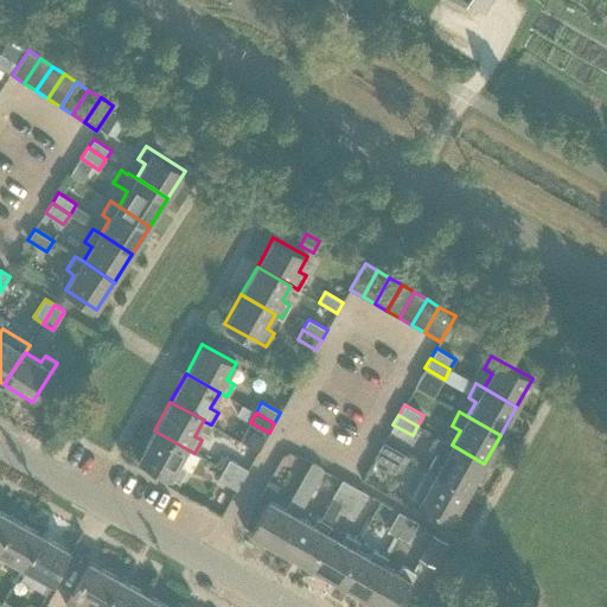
[(187,449),(154,430),(138,459),(178,481),(186,468),(179,465),(187,449)]
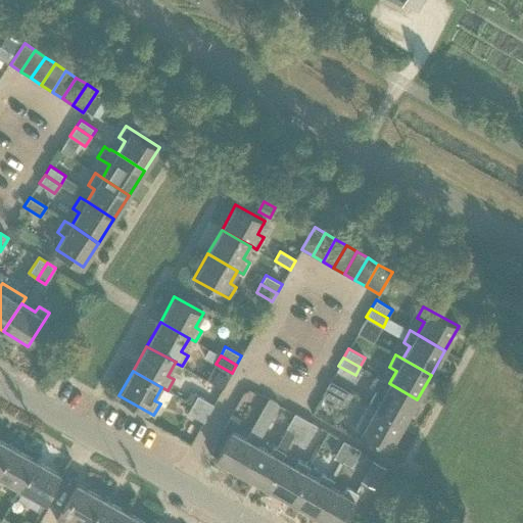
[(375,408),(403,424),(417,399),(389,383),(375,375),(370,385),(376,389),(368,403),(375,408)]
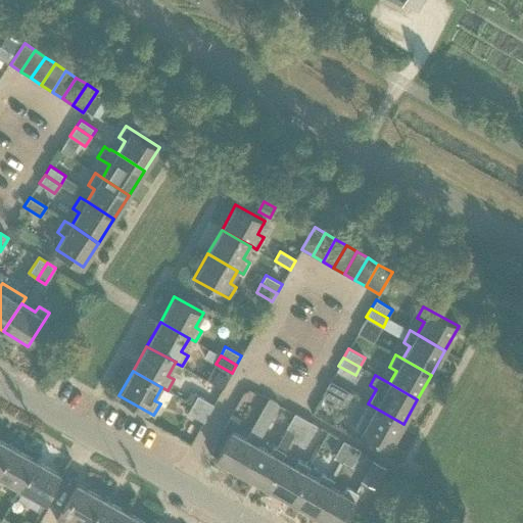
[(347,389),(331,380),(326,389),(342,398),(347,389)]
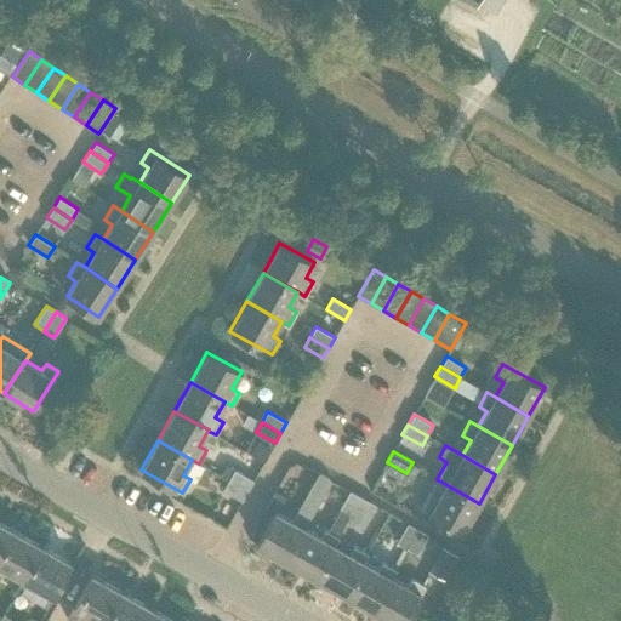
[(228,479),(248,490),(254,480),(234,469),(228,479)]
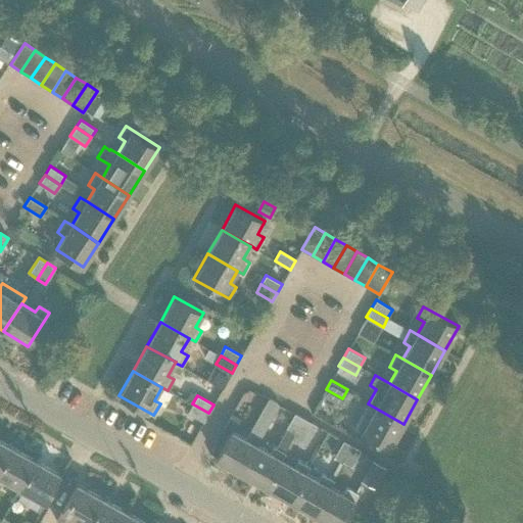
[(271,421),(280,405),(271,399),(262,416),(271,421)]
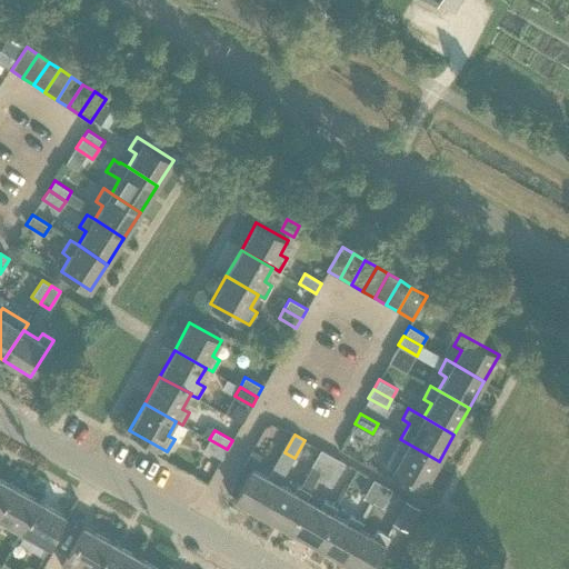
[(227,449),(209,439),(203,449),(221,459),(227,449)]
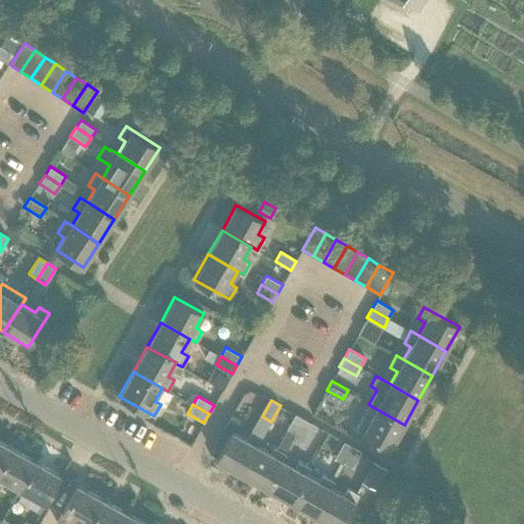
[(404,425),(376,408),(368,404),(362,417),(355,429),(362,433),(390,449),(404,425)]
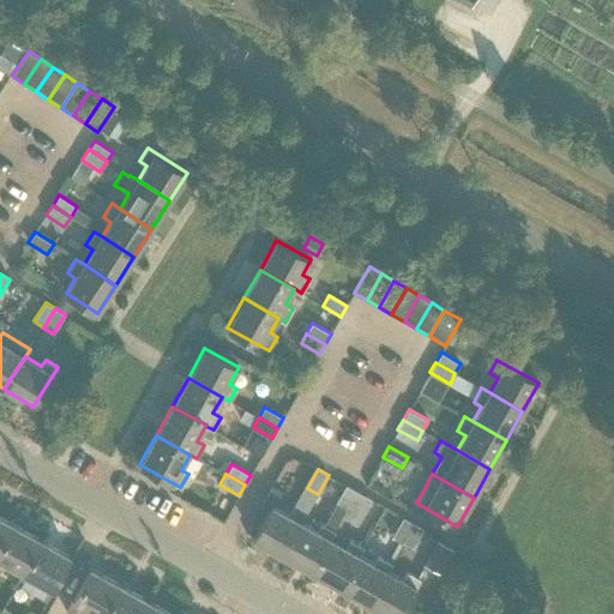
[(282,555),(309,571),(329,537),(330,537),(342,516),(356,491),(345,485),(324,524),(321,523),(317,530),(301,522),(282,555)]
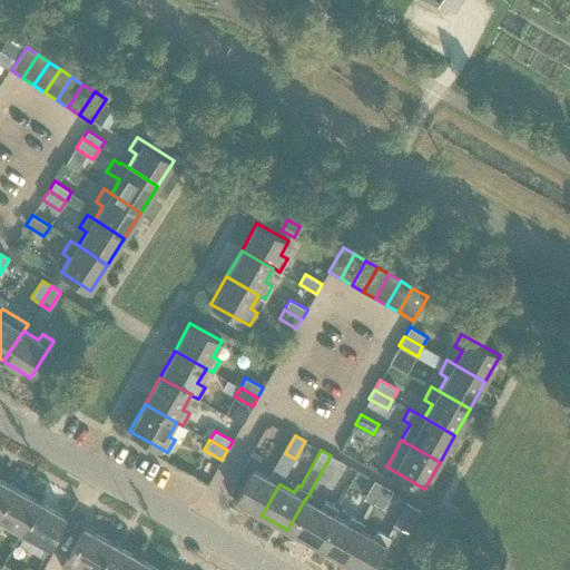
[(331,455),(317,479),(331,487),(344,463),(331,455)]
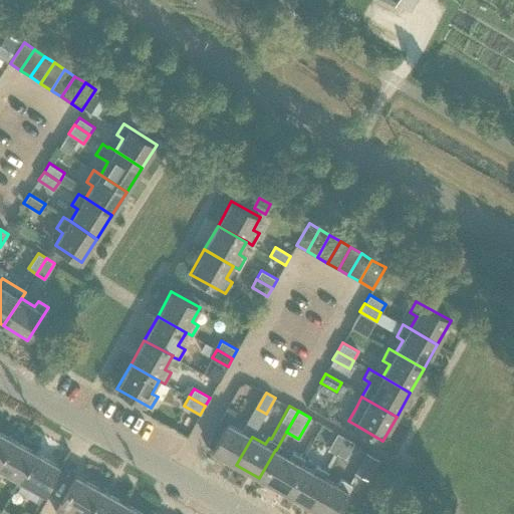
[(236,465),(252,437),(256,431),(245,425),(242,431),(228,423),(212,451),(236,465)]
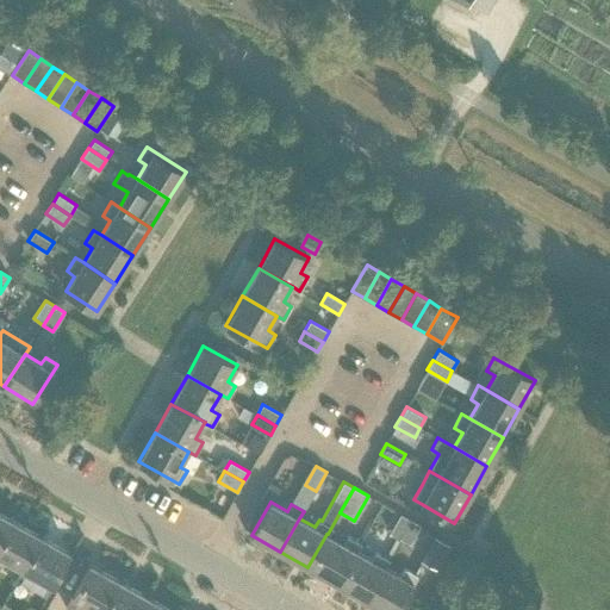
[(0,541),(12,521),(0,514),(0,541)]
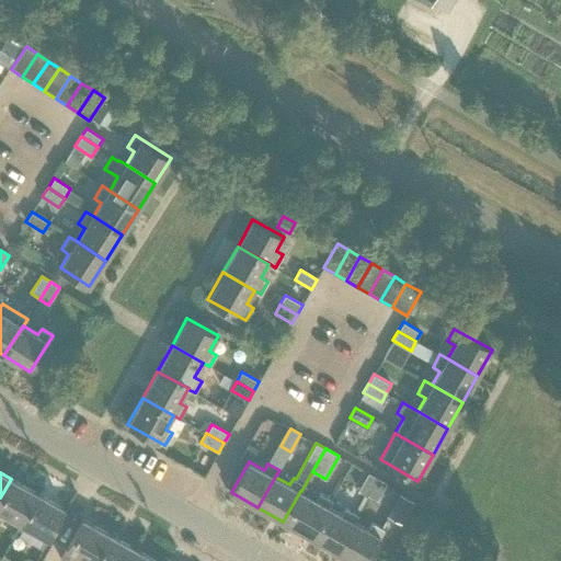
[(358,490),(367,495),(378,478),(368,472),(358,490)]
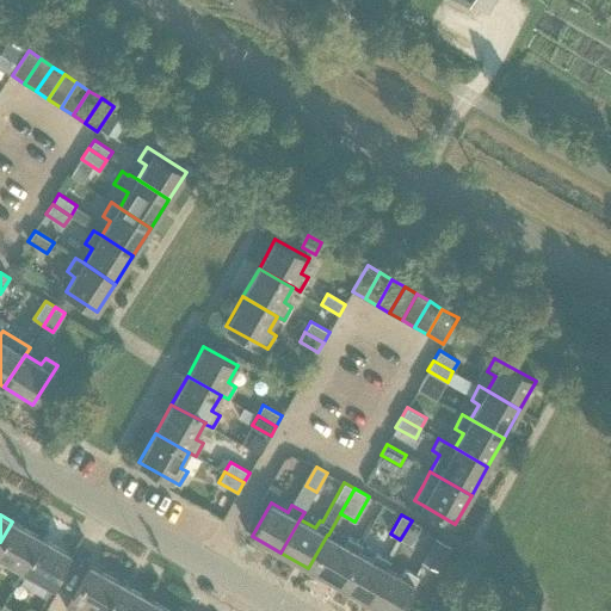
[(421,526),(412,520),(400,539),(411,545),(421,526)]
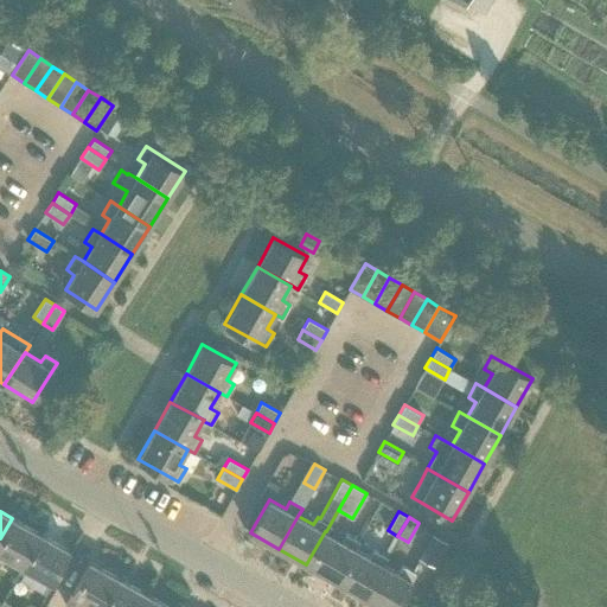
[(0,554),(23,567),(40,535),(12,518),(0,538),(0,554)]
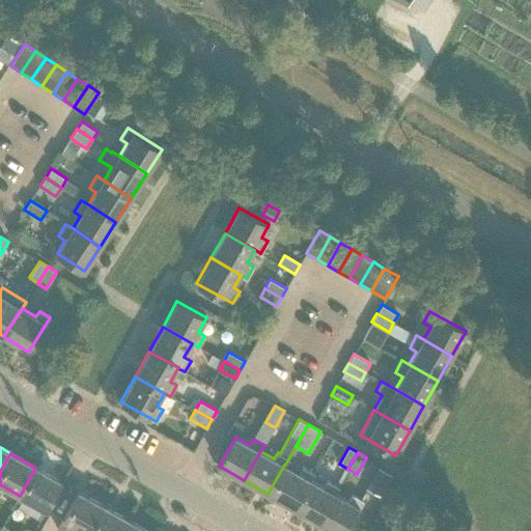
[(268,494),(292,508),(310,479),(313,473),(302,467),(299,473),(285,465),(284,465),(268,494)]
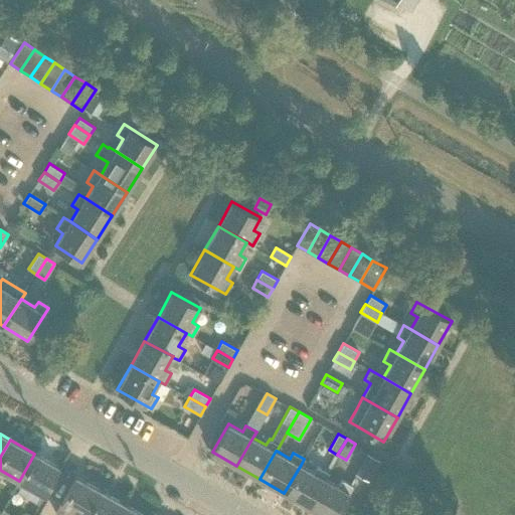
[(380,461),(367,453),(355,474),(369,481),(380,461)]
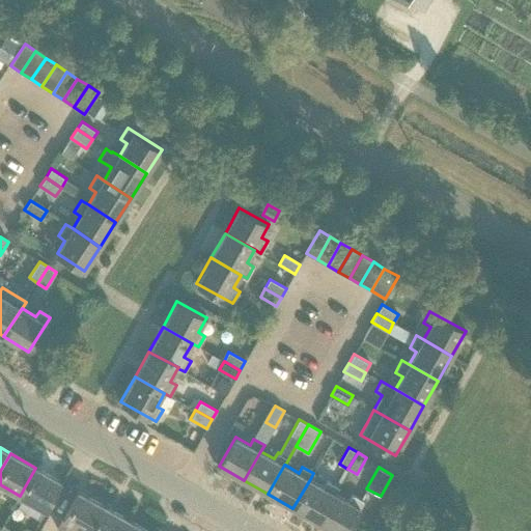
[(35,468),(20,496),(45,509),(60,481),(35,468)]
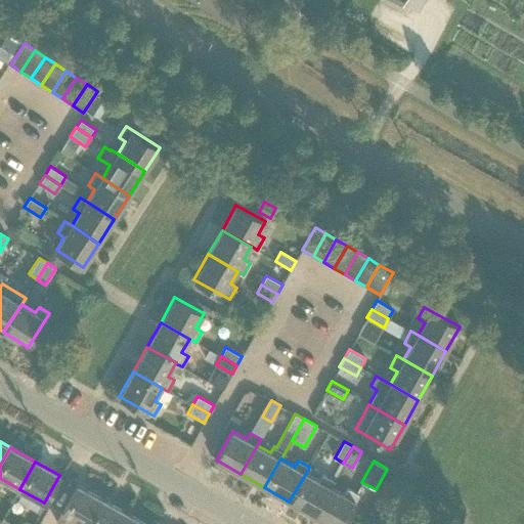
[(289,501),(313,515),(331,486),(334,480),(322,474),(319,480),(306,473),(289,501)]
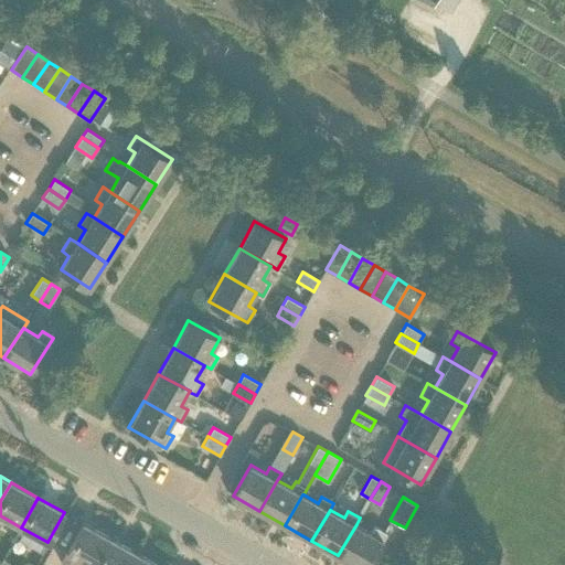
[(87,564),(94,564),(110,539),(83,523),(66,553),(87,564)]
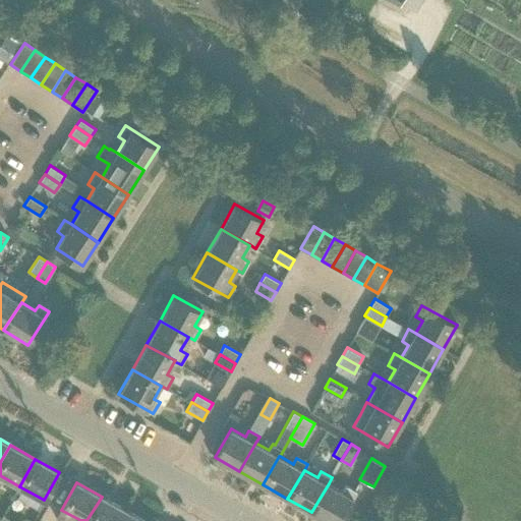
[(311,512),(327,520),(339,520),(356,491),(345,485),(342,491),(329,483),(311,512)]
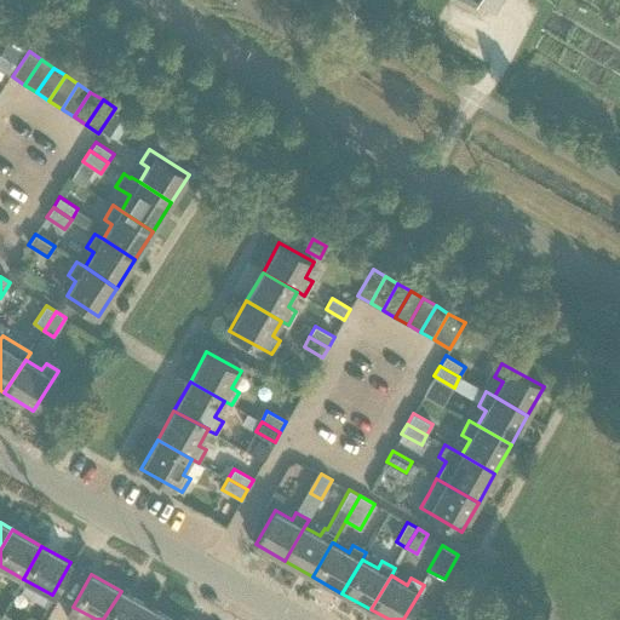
[(121,591),(103,619),(142,619),(149,607),(121,591)]
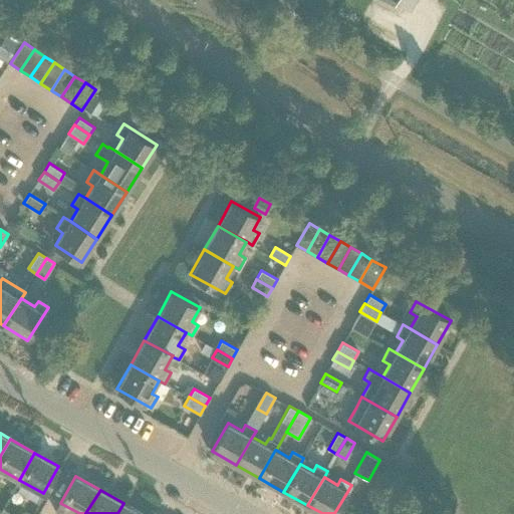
[(422,500),(414,513),(427,513),(432,505),(422,500)]
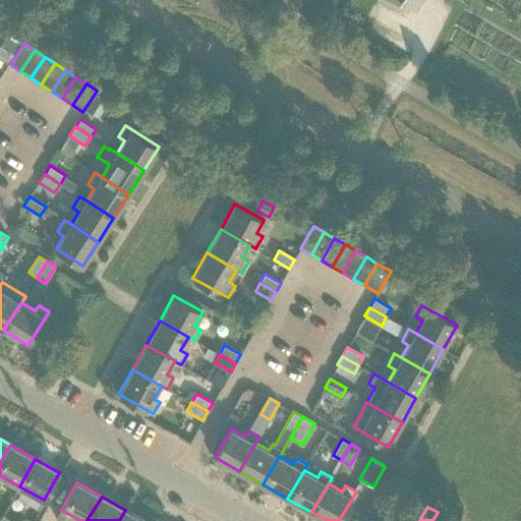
[(145,520),(125,510),(119,520),(145,520)]
